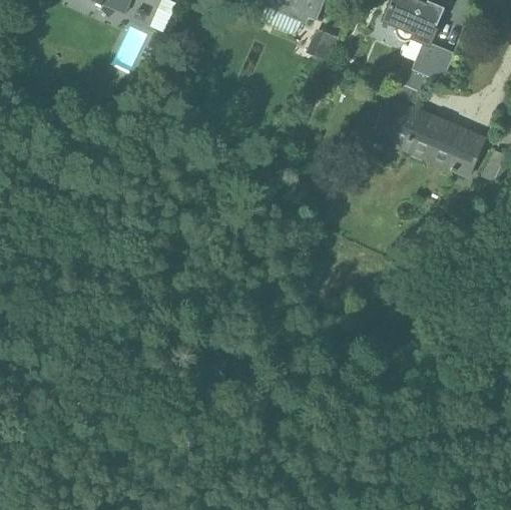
[(323,3),(317,0),(270,0),(269,2),(307,17),(308,13),(317,17),(323,3)]
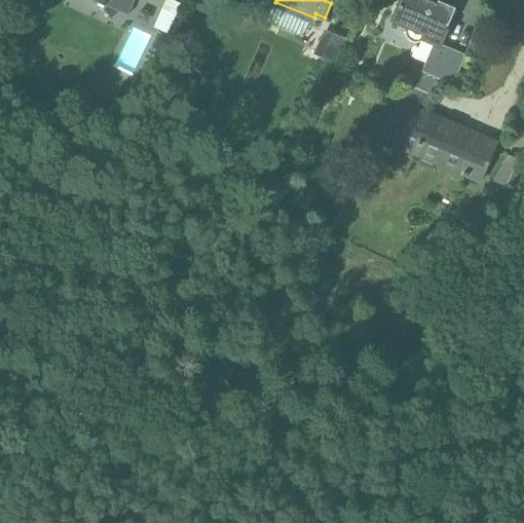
[(401,0),(394,21),(406,26),(405,31),(406,31),(407,35),(409,38),(412,40),(416,41),(419,40),(423,38),(434,42),(422,69),(416,85),(434,92),(440,76),(454,82),(465,54),(441,44),(455,7),(438,0),(425,0),(401,0)]
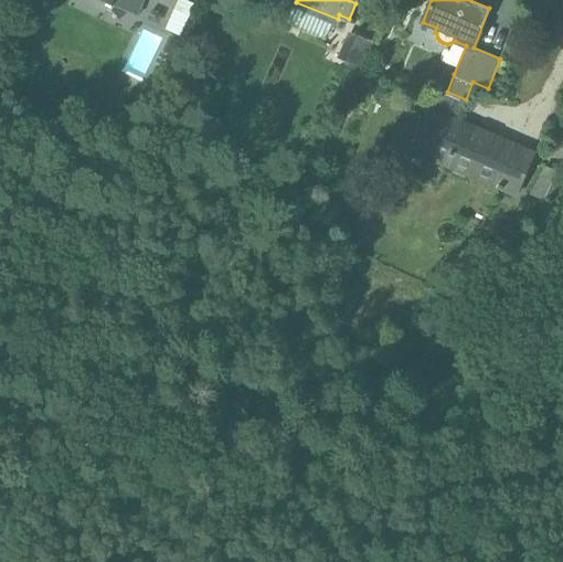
[(375,41),(358,33),(347,61),(363,67),(375,41)]
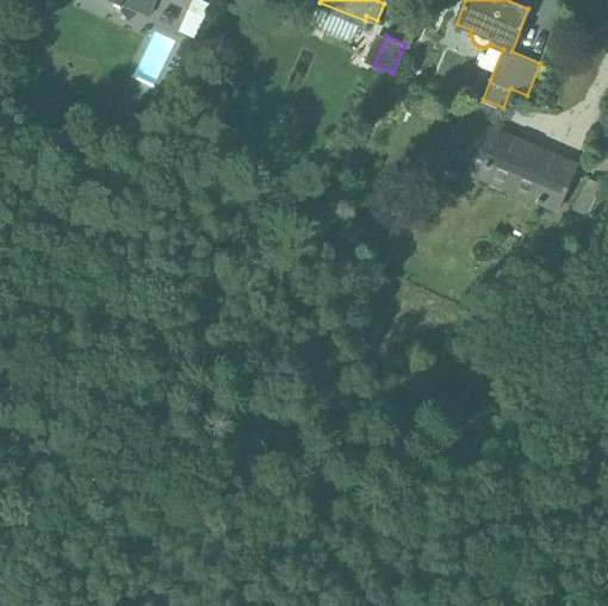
[(463,116),(445,161),(560,207),(578,163),(494,129),(503,107),(483,99),(472,94),(463,116)]
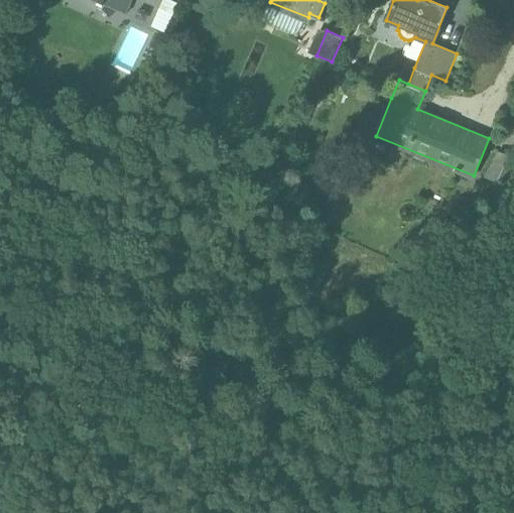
[(513,157),(498,150),(486,178),(509,187),(513,175),(513,157)]
